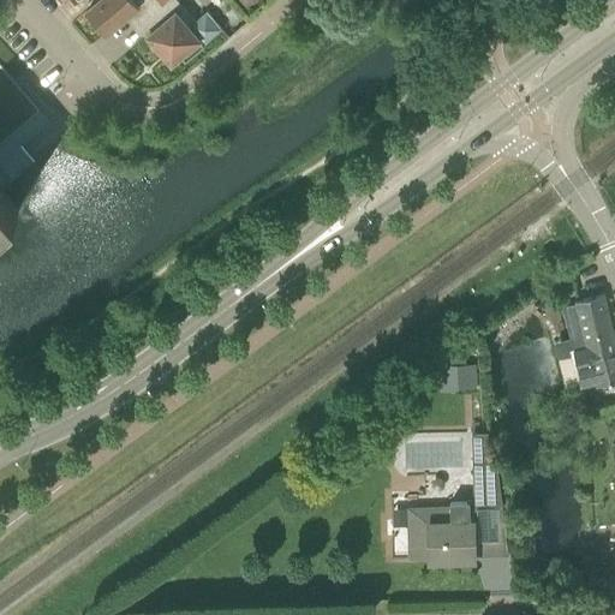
[(100,0),(96,3),(87,11),(106,34),(130,13),(139,24),(163,4),(159,0),(100,0)]
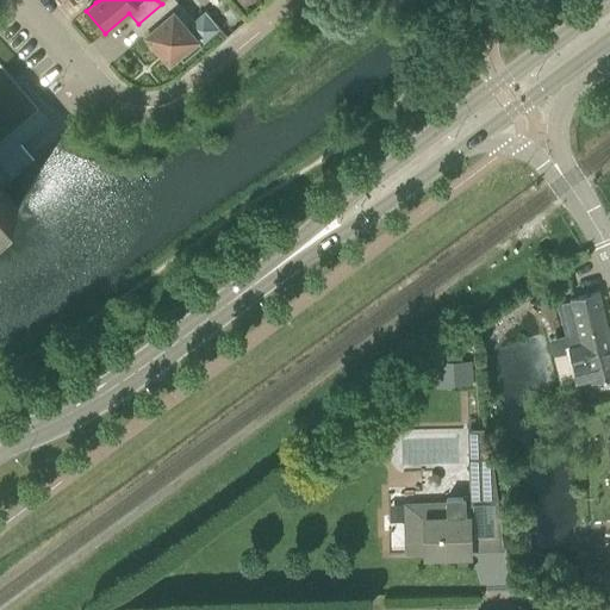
[(179,55),(185,62),(204,45),(204,47),(223,31),(207,12),(195,22),(176,0),(166,0),(162,4),(138,24),(170,62),(179,55)]
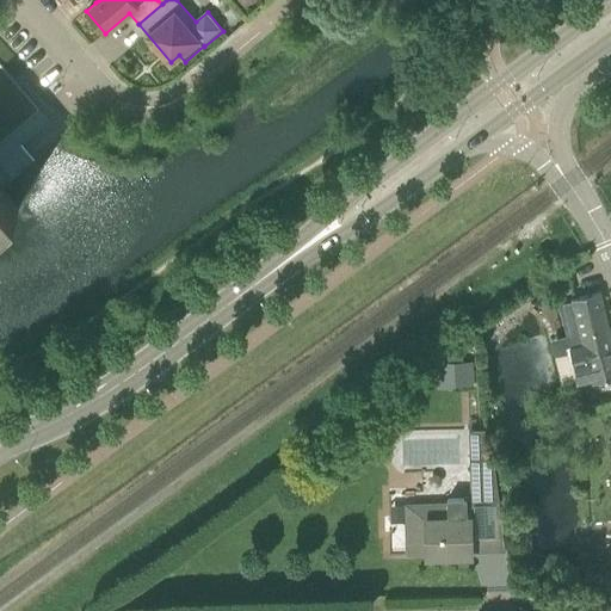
[(0,224),(19,209),(4,190),(0,186),(0,224)]
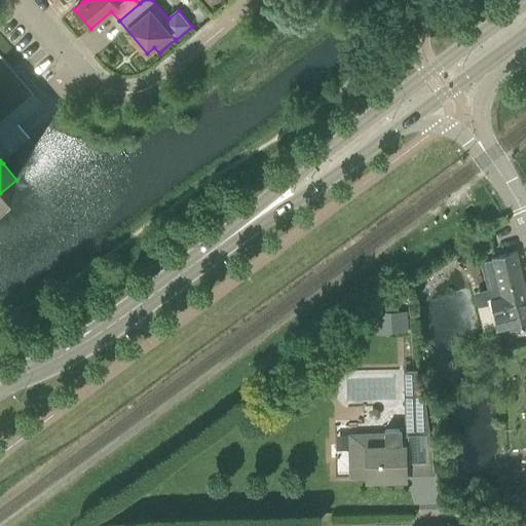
[(497,331),(511,328),(512,329),(525,325),(525,287),(517,252),(493,257),(503,296),(489,299),(497,331)]
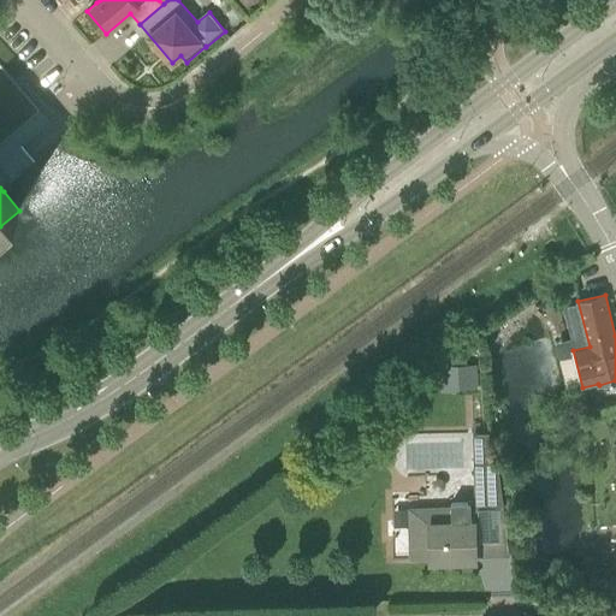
[(477,365),(440,366),(442,392),(478,391),(477,365)]
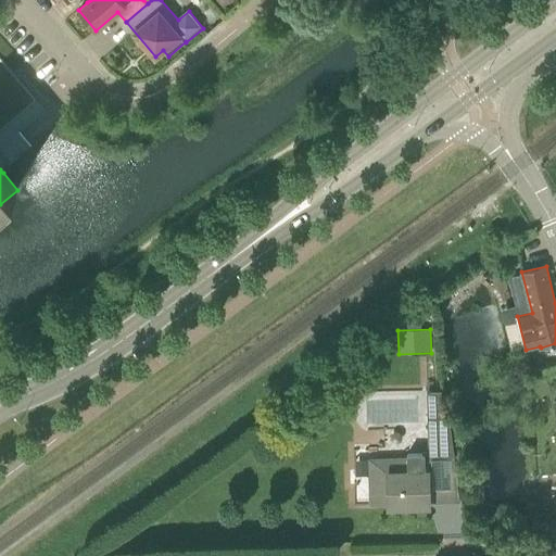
[(428,417),(429,457),(454,456),(450,417),(445,417),(444,390),(428,390),(428,417)]
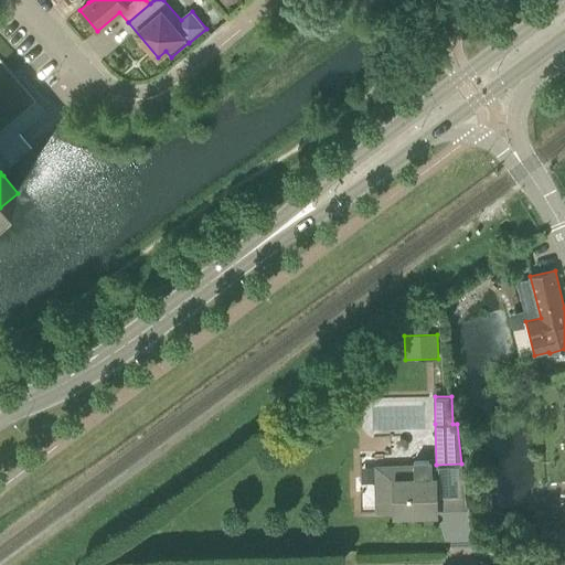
[(415,461),(415,465),(375,466),(376,513),(394,512),(394,515),(436,514),(436,479),(432,479),(432,461),(415,461)]
